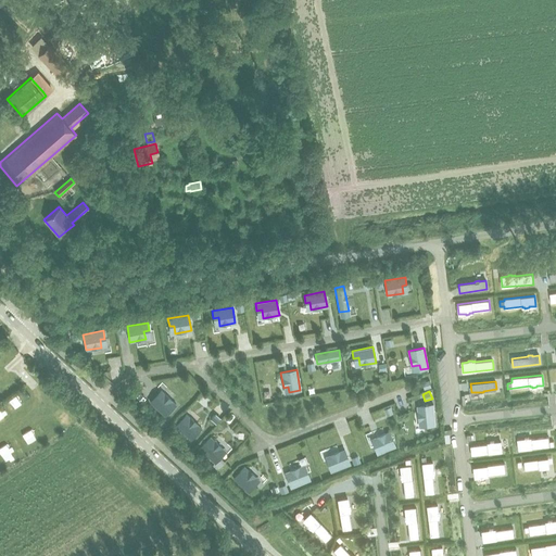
[(155,395),(149,402),(164,416),(176,404),(163,393),(158,399),(155,395)]
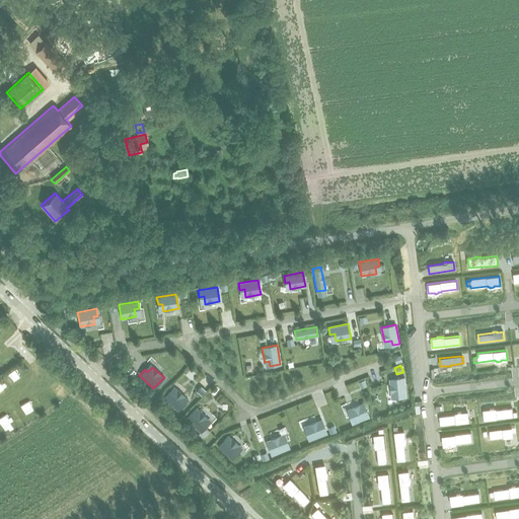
[(389,379),(391,393),(395,393),(395,397),(406,396),(404,377),(389,379)]
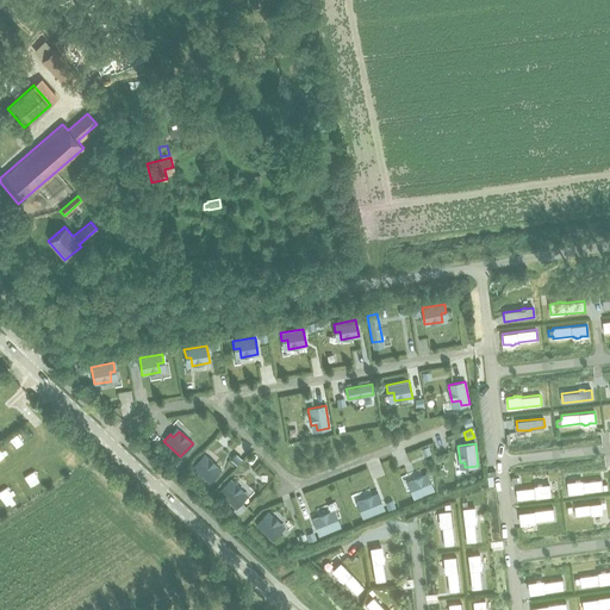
[(428,447),(421,449),(424,456),(431,453),(428,447)]
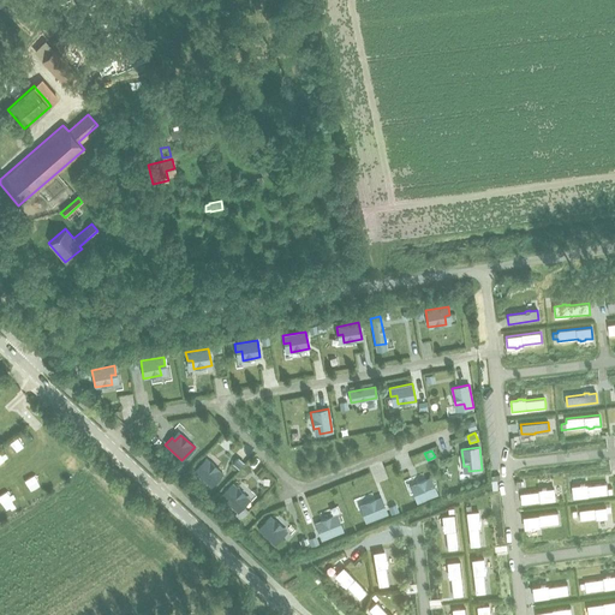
[(238,457),(232,464),(238,470),(244,463),(238,457)]
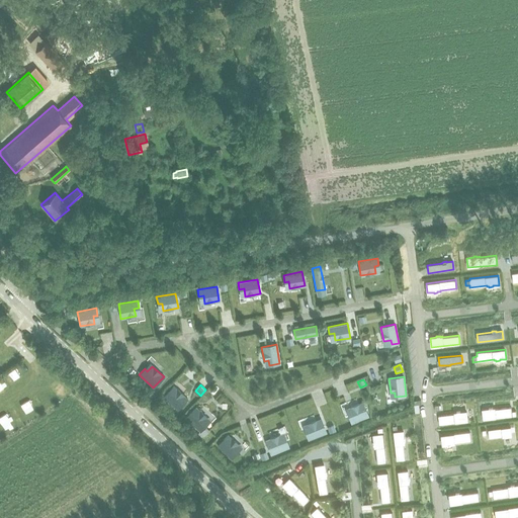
[(168,391),(163,397),(177,410),(187,399),(176,387),(171,394),(168,391)]
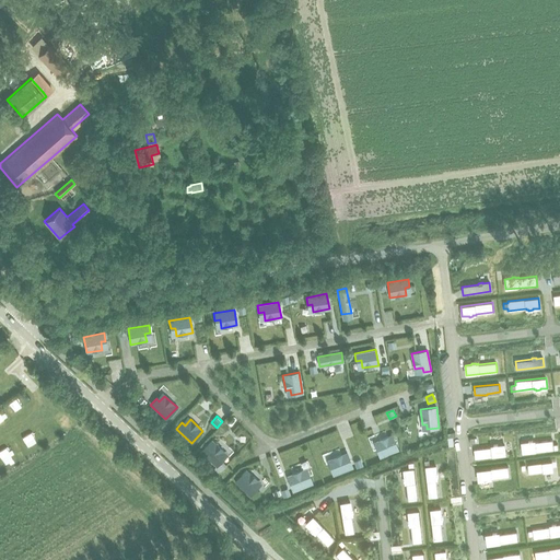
[(381,447),(376,450),(380,457),(398,448),(393,434),(377,440),(381,447)]
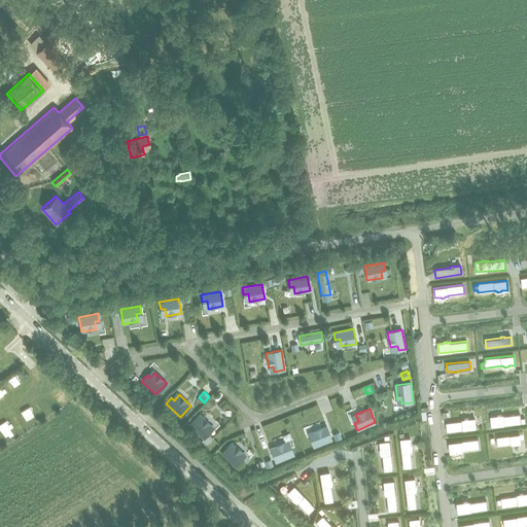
[(199,414),(188,424),(203,438),(208,433),(205,430),(210,424),(199,414)]
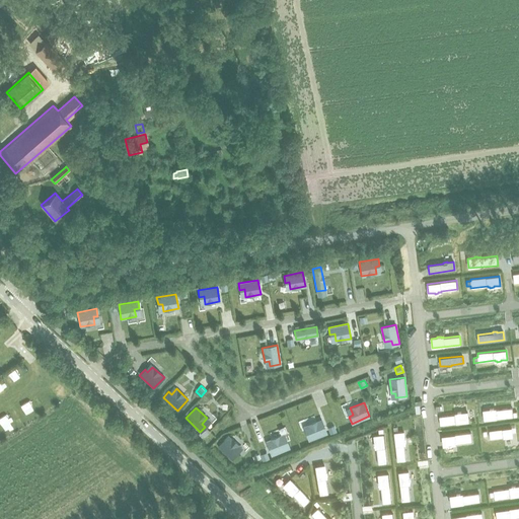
[(490,410),(484,411),(485,421),(517,417),(517,412),(513,413),(512,408),(496,410),(494,410),(494,409),(490,409),(490,410)]
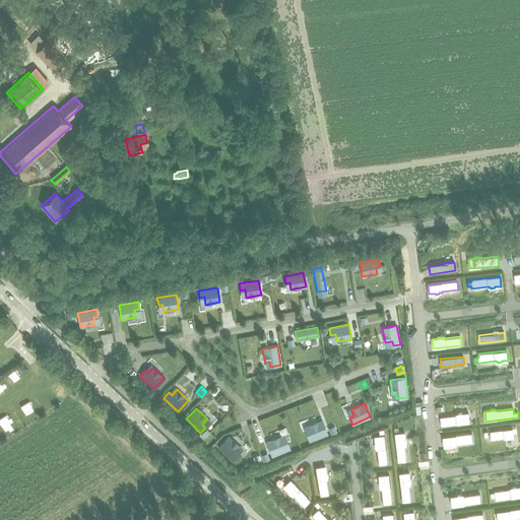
[(455,415),(440,416),(441,426),(469,423),(468,413),(462,413),(461,412),(458,413),(458,414),(455,414),(455,415)]
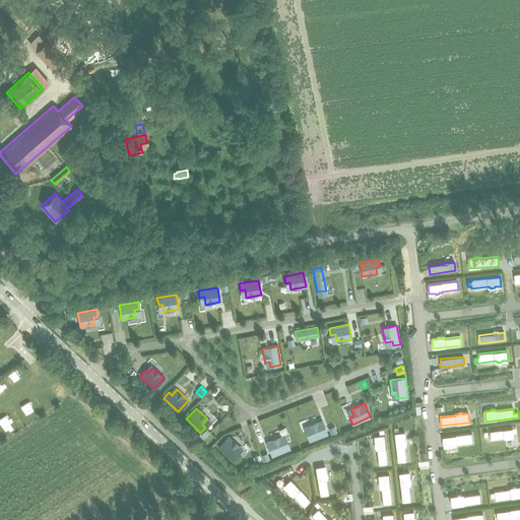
[(322,419),(308,426),(309,430),(305,431),(309,441),(327,434),(322,419)]
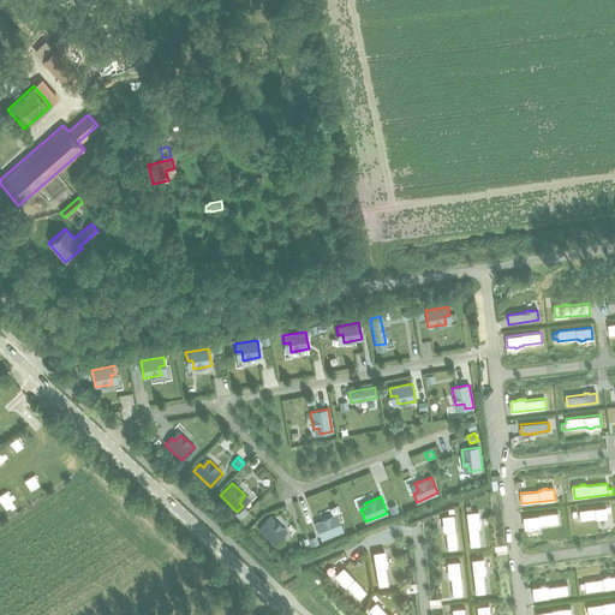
[(395,505),(388,507),(390,514),(398,512),(395,505)]
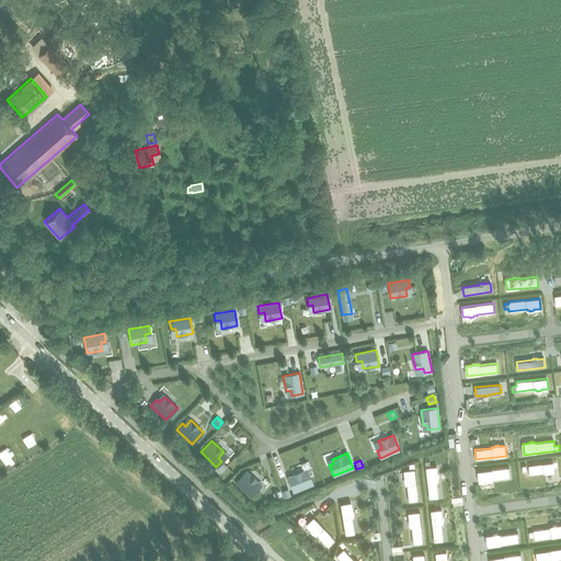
[(216,467),(215,469),(219,472),(226,466),(221,461),(216,467)]
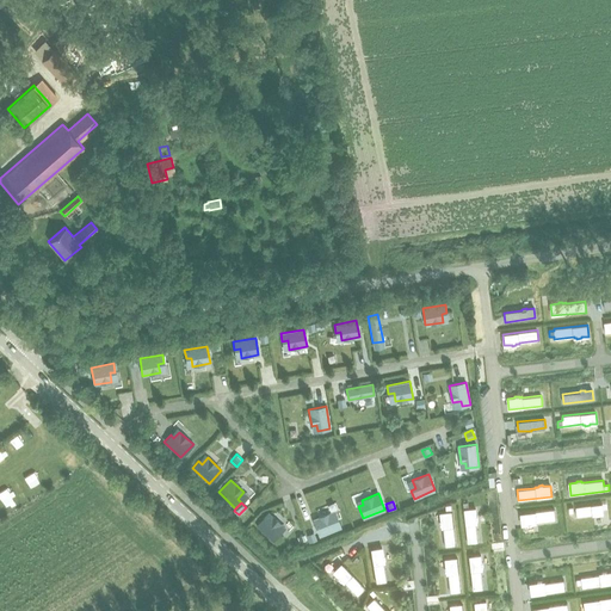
[(603,504),(575,507),(576,517),(592,514),(592,516),(596,516),(596,514),(604,513),(603,504)]
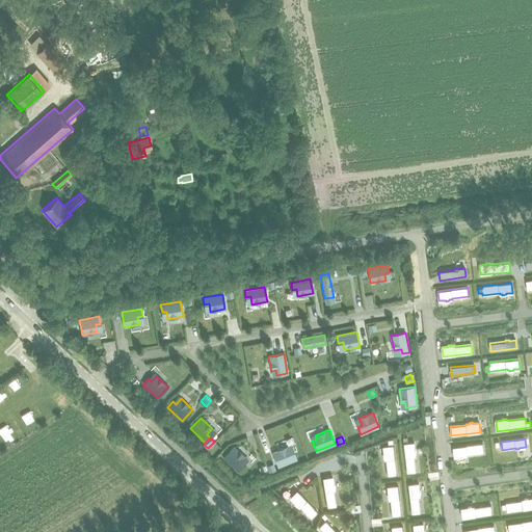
[(414,443),(403,444),(406,473),(411,473),(417,472),(415,455),(415,453),(416,453),(416,449),(415,449),(414,443)]
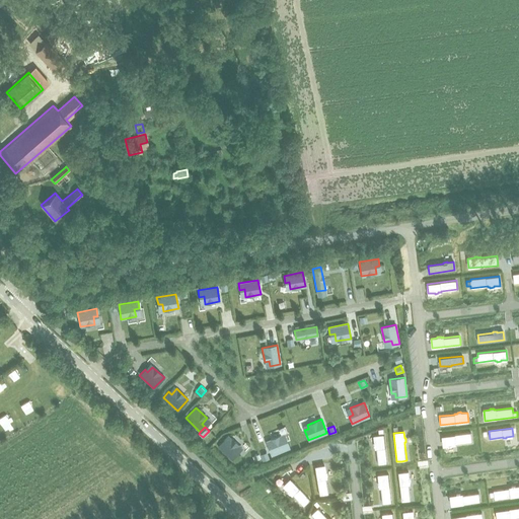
[(470,433),(442,436),(443,445),(448,445),(448,446),(452,446),(452,444),(455,444),(471,442),(470,433)]
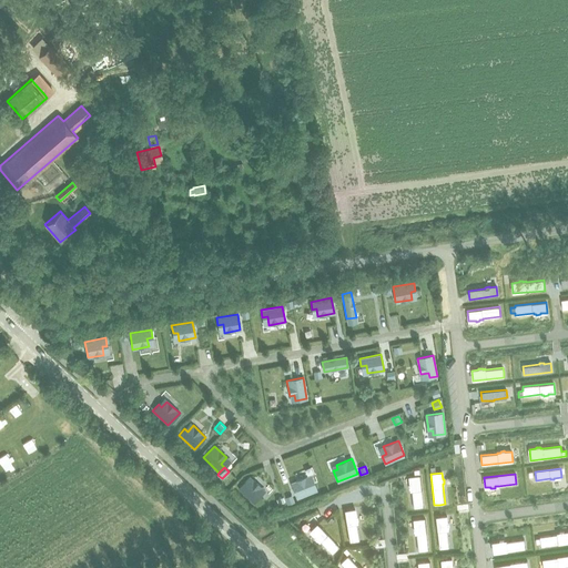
[(249,476),(237,488),(253,503),(259,496),(256,494),(262,487),(249,476)]
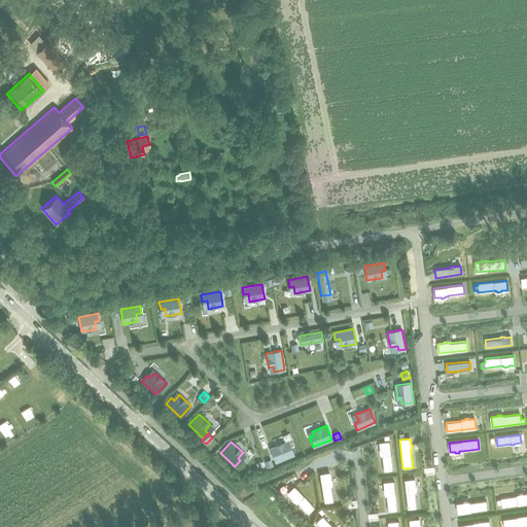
[(381,449),(380,449),(380,453),(381,453),(381,455),(382,455),(383,471),(393,470),(390,442),(380,443),(381,449)]
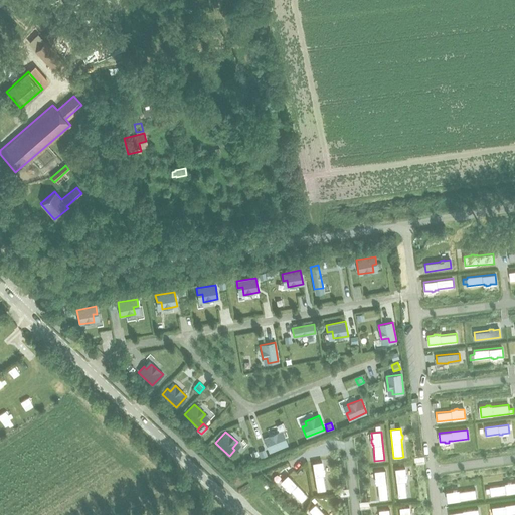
[(264,438),(269,452),(287,445),(284,438),(280,439),(277,433),(264,438)]
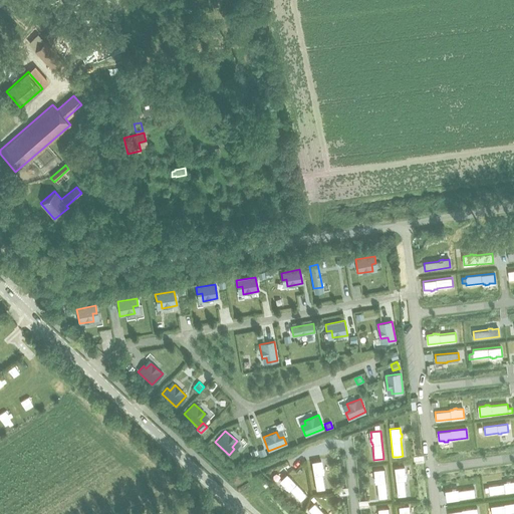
[(264,448),(258,451),(261,457),(266,454),(264,448)]
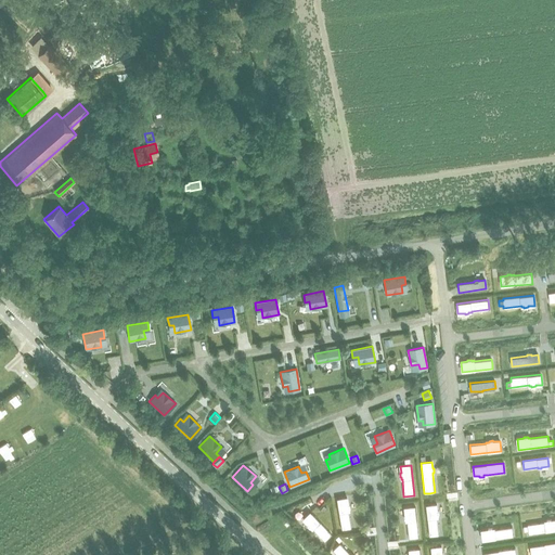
[(346,498),(336,500),(340,530),(346,529),(350,528),(348,511),(348,508),(349,508),(349,504),(347,504),(346,498)]
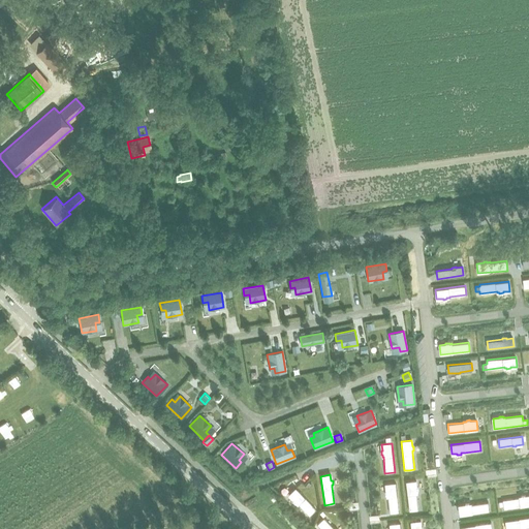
[(415,480),(406,481),(409,510),(414,510),(418,509),(416,493),(417,493),(417,491),(418,491),(417,487),(416,487),(415,480)]
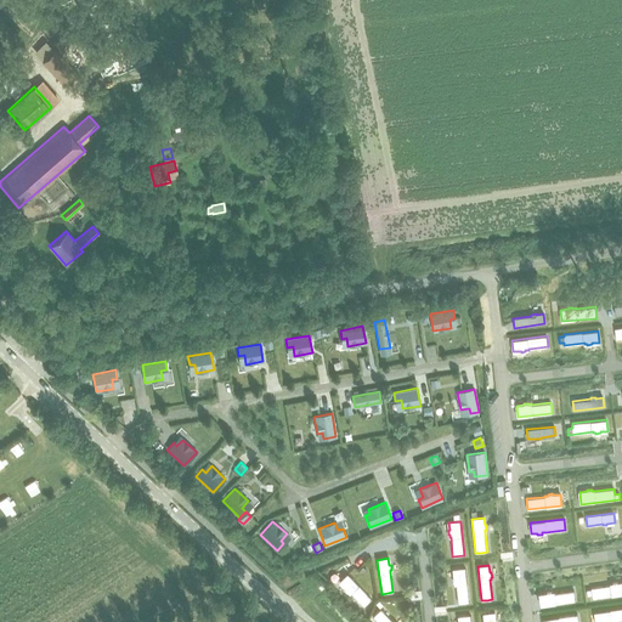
[(454,577),(453,577),(453,582),(454,581),(454,584),(456,584),(458,604),(469,603),(465,569),(453,570),(454,577)]
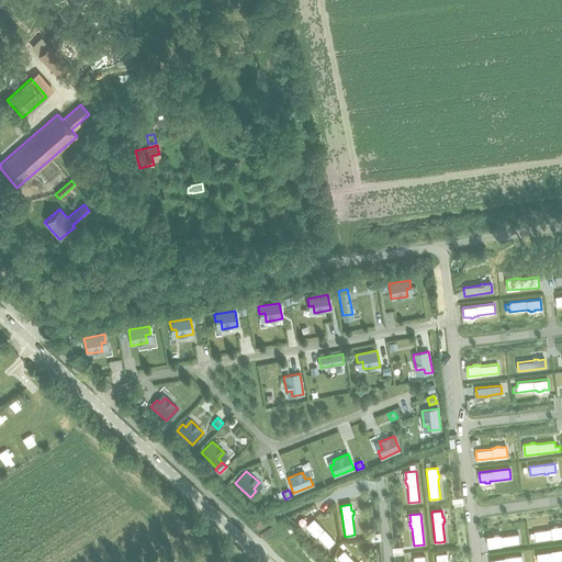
[(313,518),(305,526),(311,531),(310,532),(313,535),(313,534),(315,536),(328,548),(335,541),(313,518)]
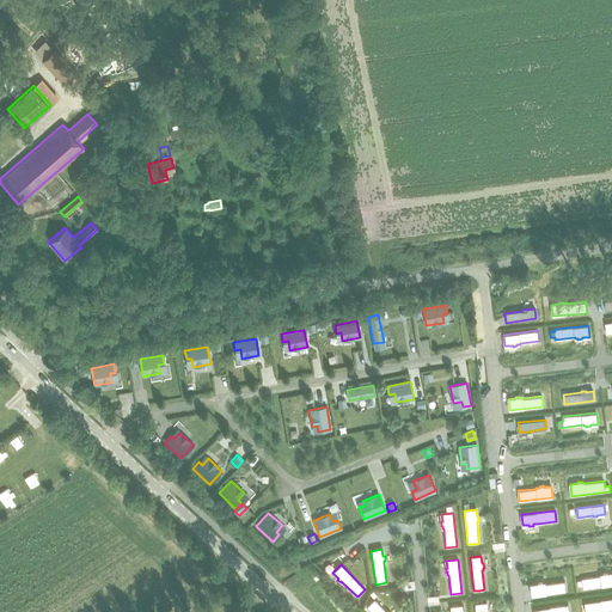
[(582,580),(577,580),(577,586),(582,586),(583,589),(611,583),(611,573),(607,574),(607,573),(603,573),(604,574),(600,575),(581,579),(582,580)]
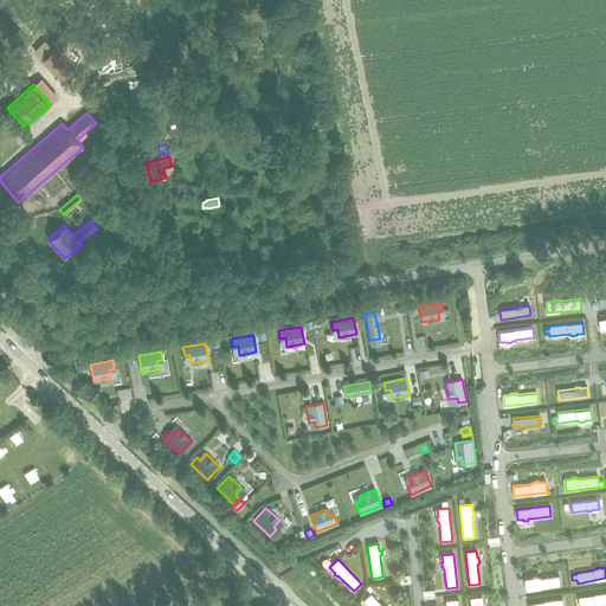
[(533,578),(526,579),(527,591),(560,586),(559,575),(540,578),(537,578),(537,577),(533,577),(533,578)]
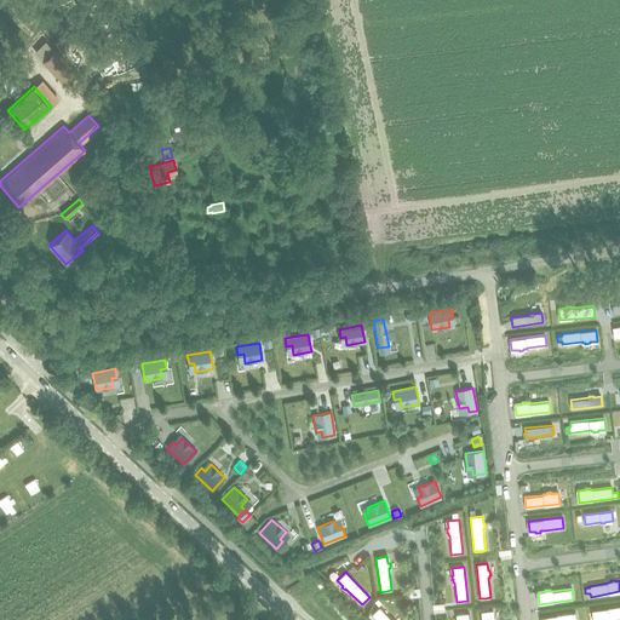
[(619,606),(592,609),(593,619),(606,619),(609,619),(619,616),(619,606)]
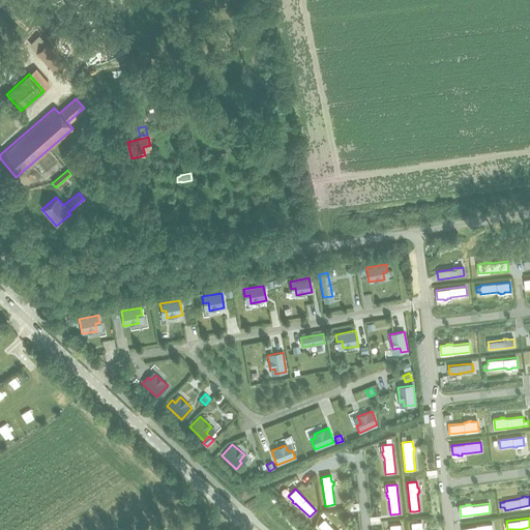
[(324,519),(317,526),(321,529),(335,529),(334,529),(324,519)]
